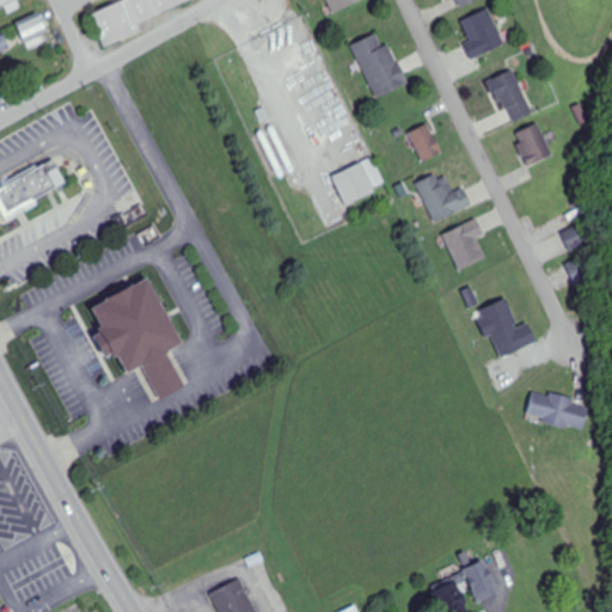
[(120,0),(92,12),(103,37),(187,0),(120,0)]
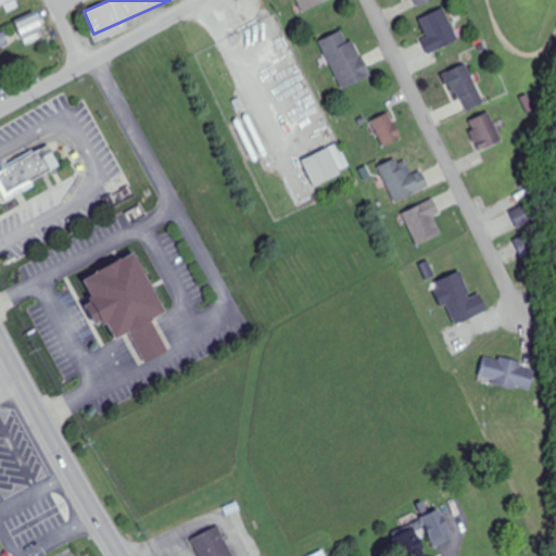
[(298,0),(304,13),(331,0),(298,0)]
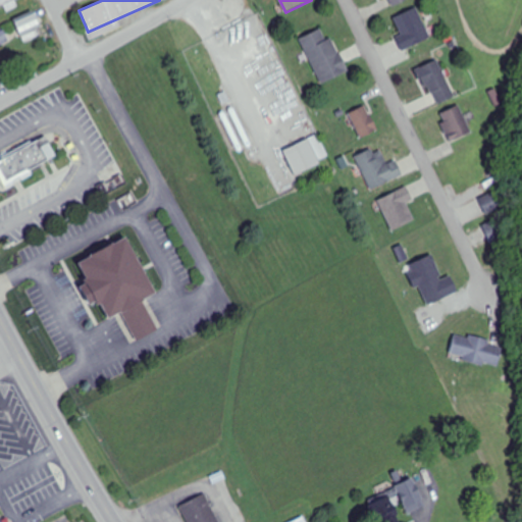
[(384,0),(389,10),(410,0),(384,0)]
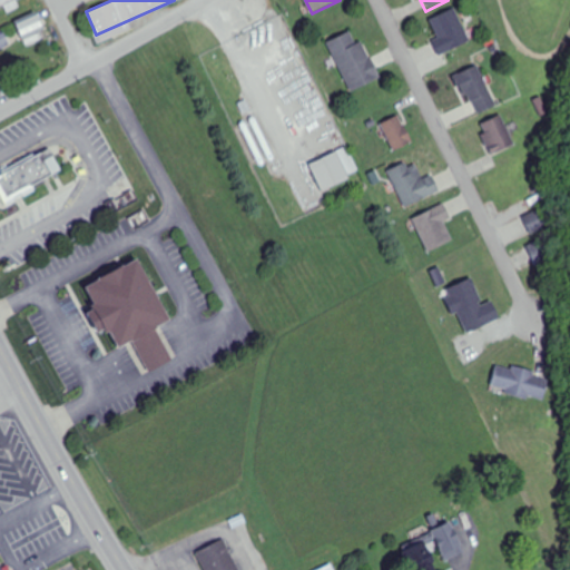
[(433,42),(441,58),(472,41),(455,9),(431,22),(440,39),(433,42)]
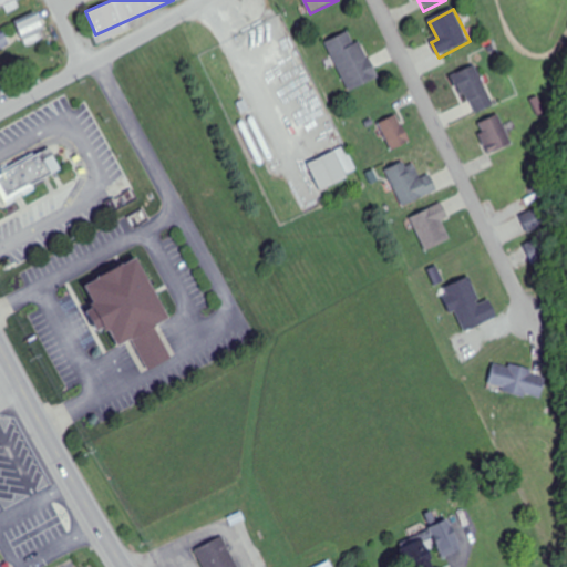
[(16,21),(22,39),(45,31),(39,12),(16,21)]
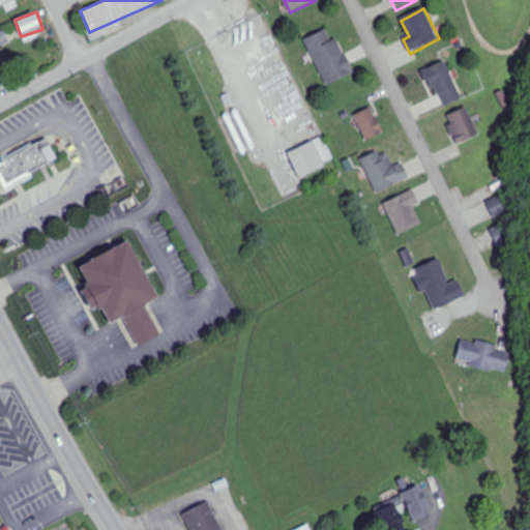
[(326,86),(353,75),(332,28),(305,39),(326,86)]
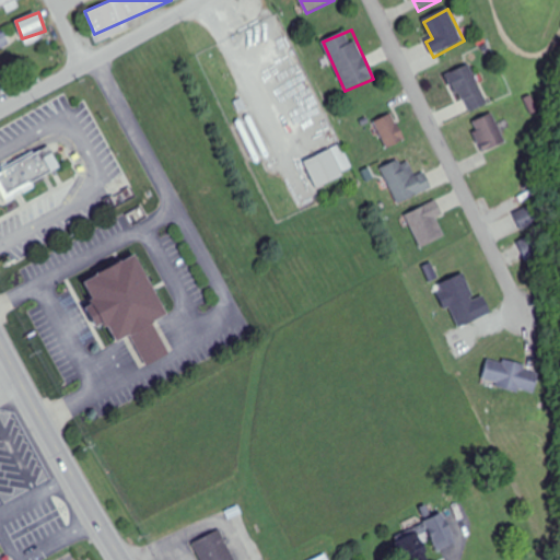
[(465,114),(488,105),(471,66),(448,74),(465,114)]
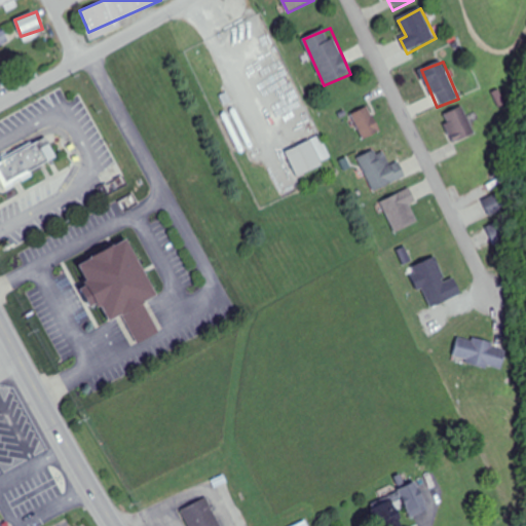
[(351,116),(366,140),(382,130),(368,106),(351,116)]
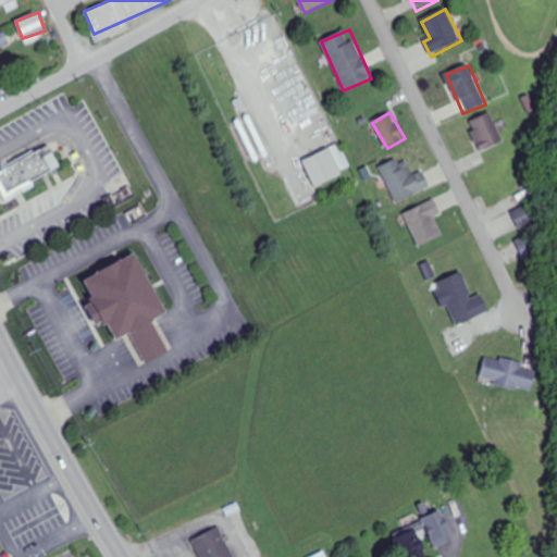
[(482,153),(505,143),(491,112),(468,124),(482,153)]
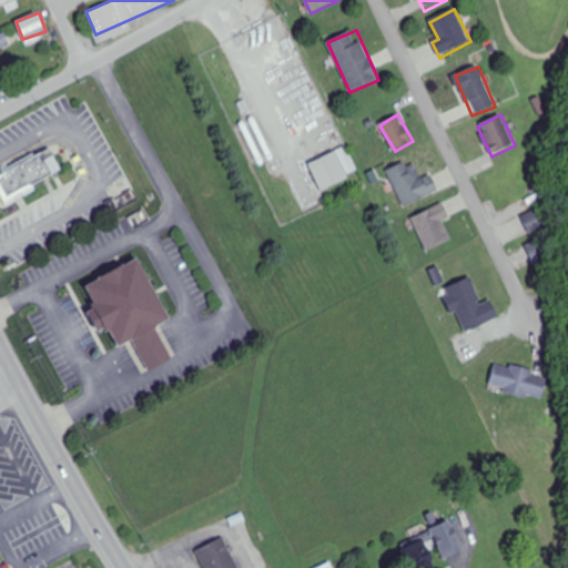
[(308,163),(323,190),(359,171),(346,144),(308,163)]
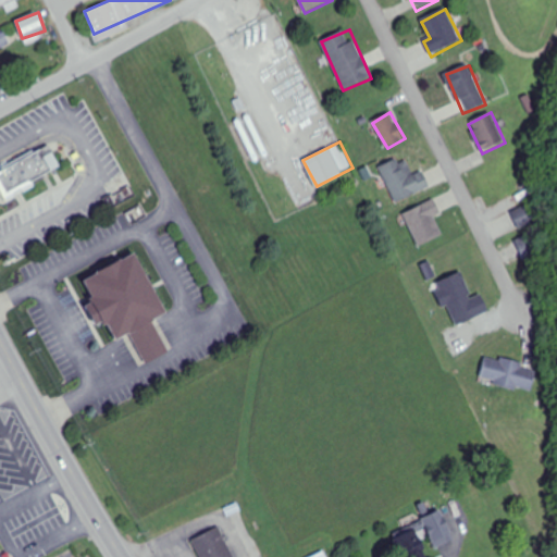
[(0,168),(0,188),(4,196),(61,165),(49,143),(0,168)]
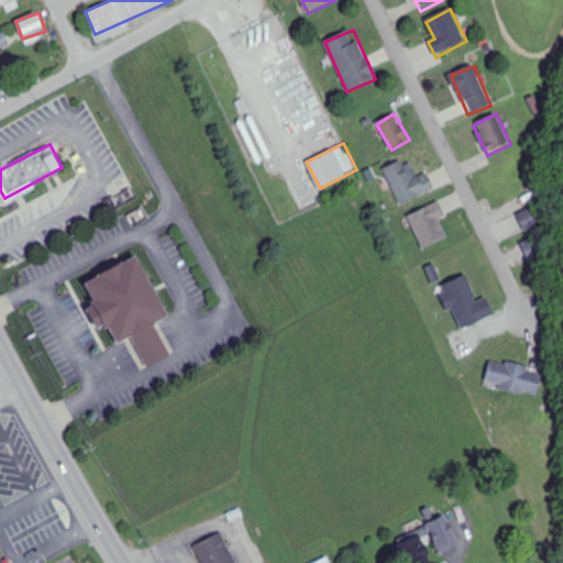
[(428,172),(418,176),(410,158),(385,169),(400,206),(435,190),(428,172)]
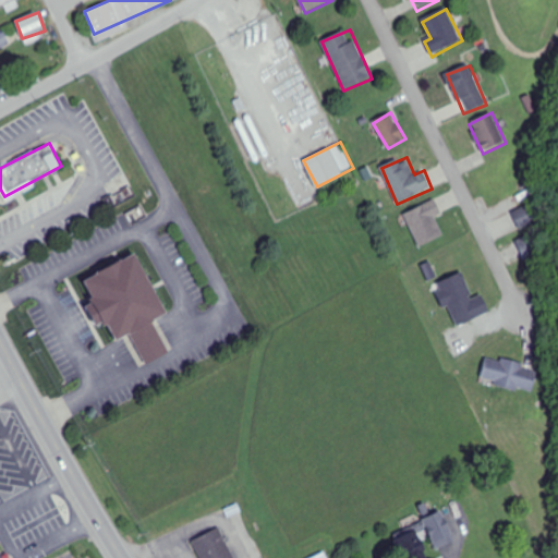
[(443,215),(435,199),(404,215),(421,249),(445,237),(436,218),(443,215)]
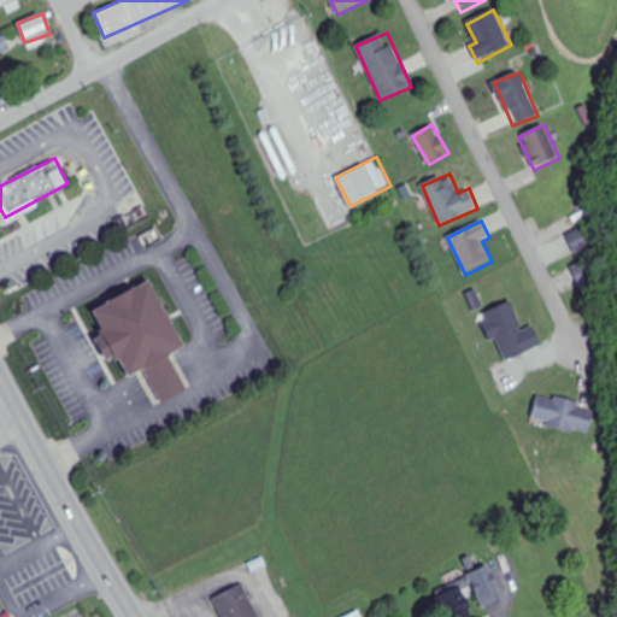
[(92,310),(129,377),(147,368),(165,400),(188,387),(171,357),(189,346),(152,277),(92,310)]
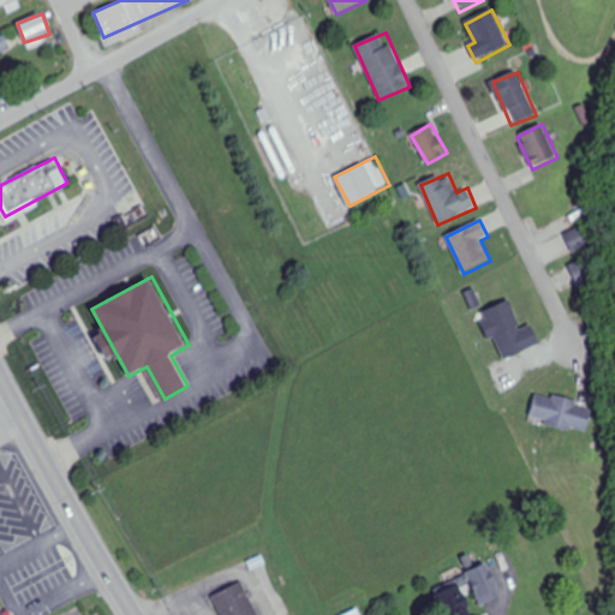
[(587,435),(593,407),(537,394),(531,421),(587,435)]
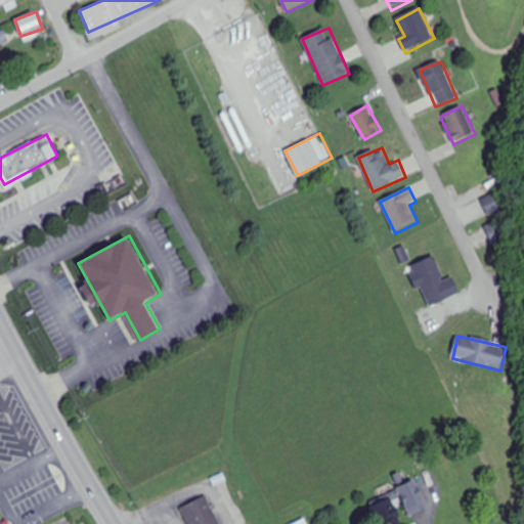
[(396,489),(397,493),(370,505),(378,523),(407,523),(405,519),(428,510),(417,481),(396,489)]
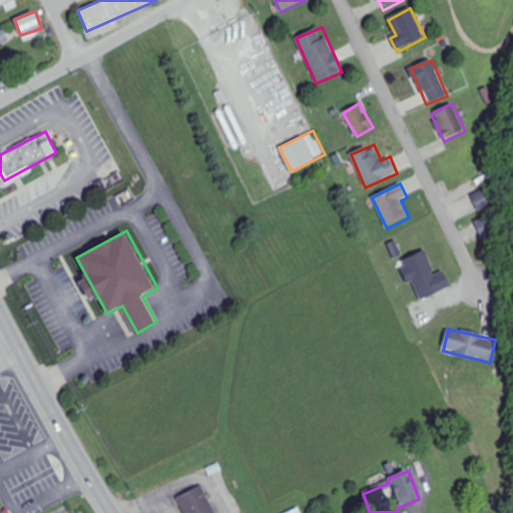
[(176,496),(184,512),(217,512),(202,483),(176,496)]
